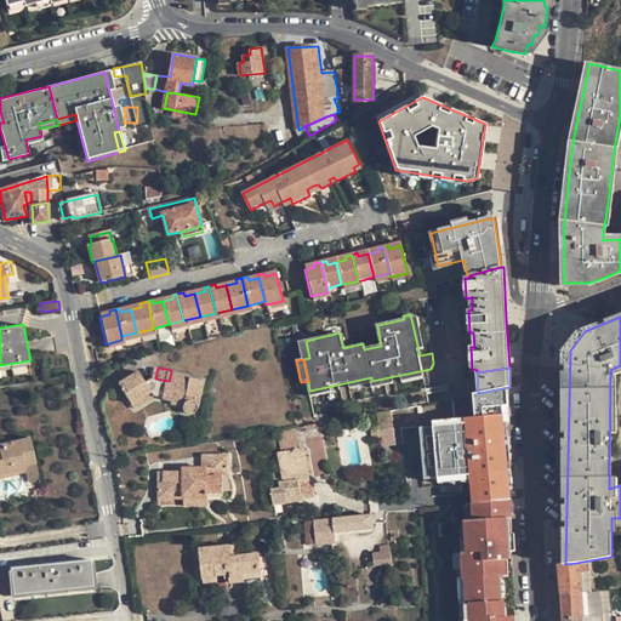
[(154,393),(157,397),(171,399),(171,403),(182,404),(184,410),(187,411),(191,412),(194,412),(197,411),(199,409),(200,406),(205,380),(171,372),(169,381),(155,379),(148,382),(143,371),(121,383),(134,404),(154,393)]
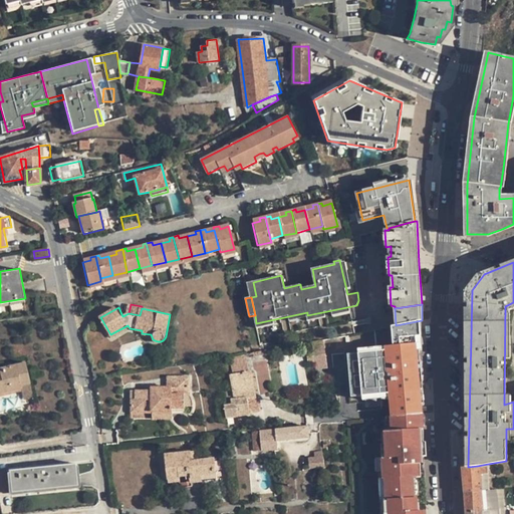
[(398,352),(417,348),(419,348),(417,333),(423,333),(422,322),(392,327),(395,352),(398,352)]
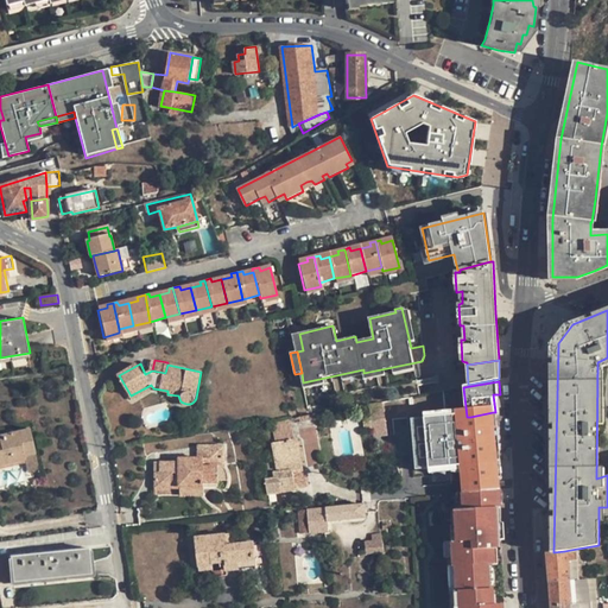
[(133,400),(153,388),(151,385),(131,396),(133,400)]
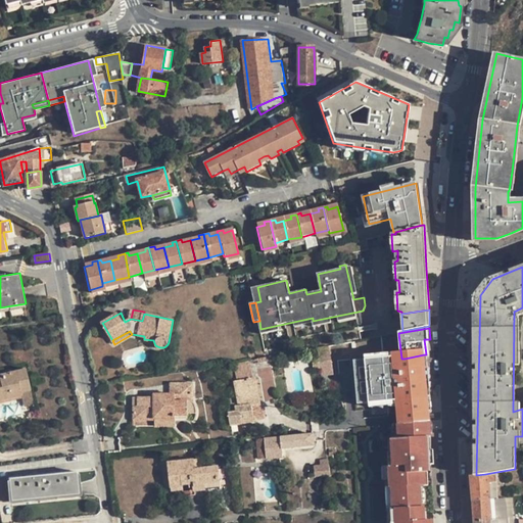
[(405,361),(405,359),(401,359),(398,333),(331,345),(335,376),(390,367),(390,363),(405,361)]
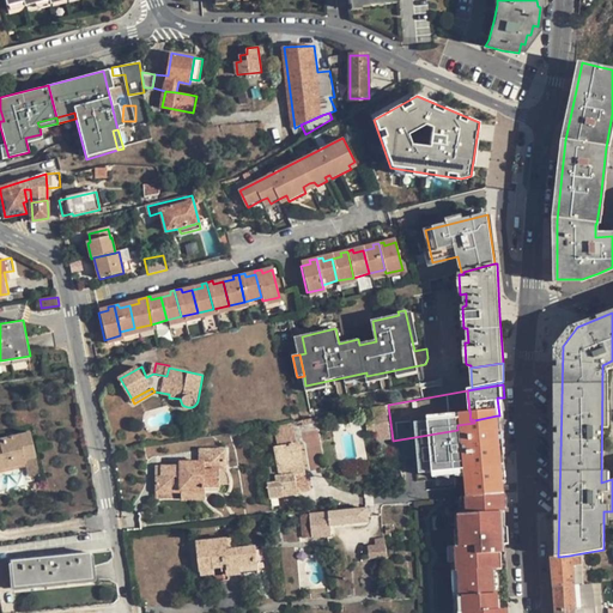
[(375,430),(374,417),(365,417),(366,430),(375,430)]
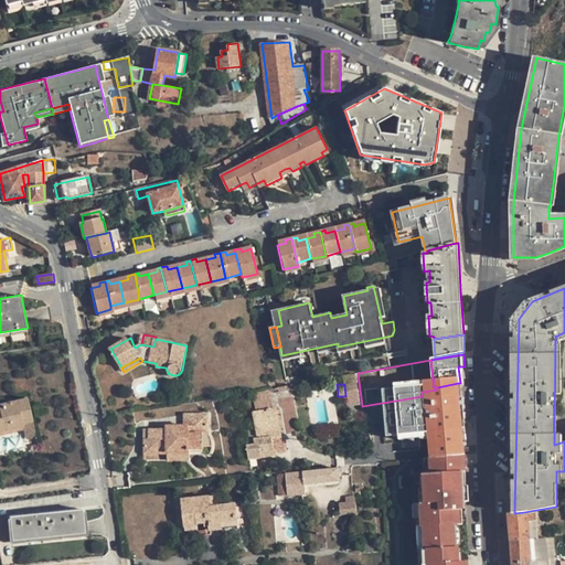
[(253,392),(255,411),(274,408),(272,388),(253,392)]
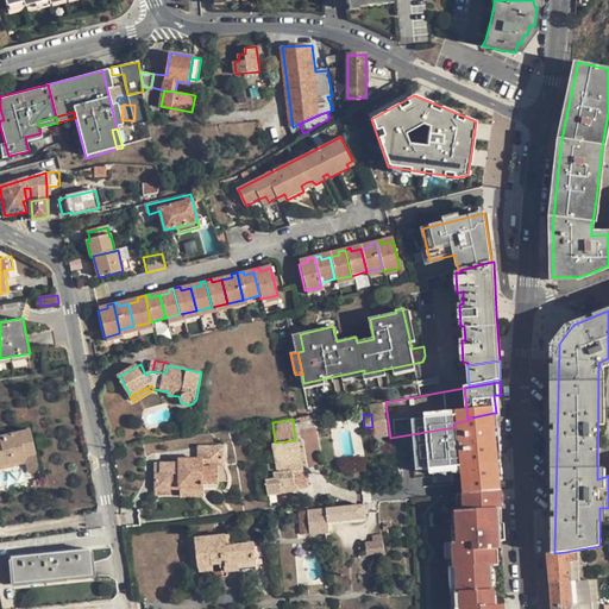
[(0,464),(26,459),(25,456),(36,453),(31,428),(0,434),(0,464)]
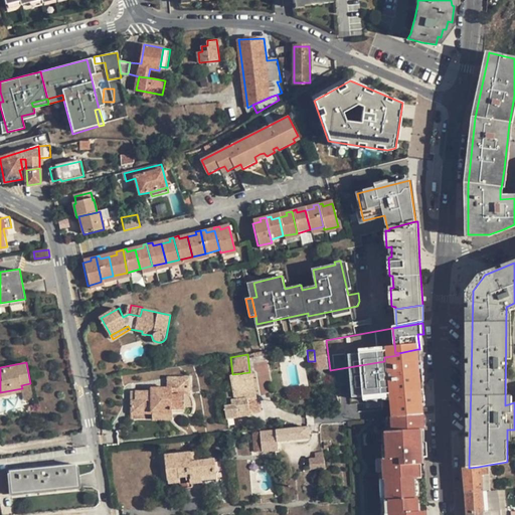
[(249,413),(249,410),(248,398),(256,397),(254,372),(249,372),(232,374),(229,375),(231,389),(224,390),(226,405),(224,405),(225,416),(249,413)]
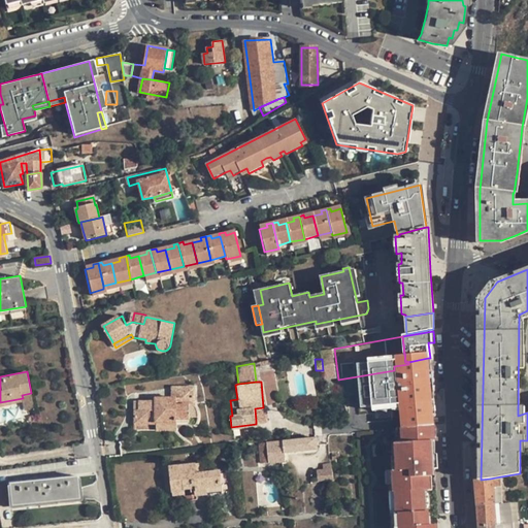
[(371,405),(372,416),(382,416),(398,413),(395,382),(368,385),(371,405)]
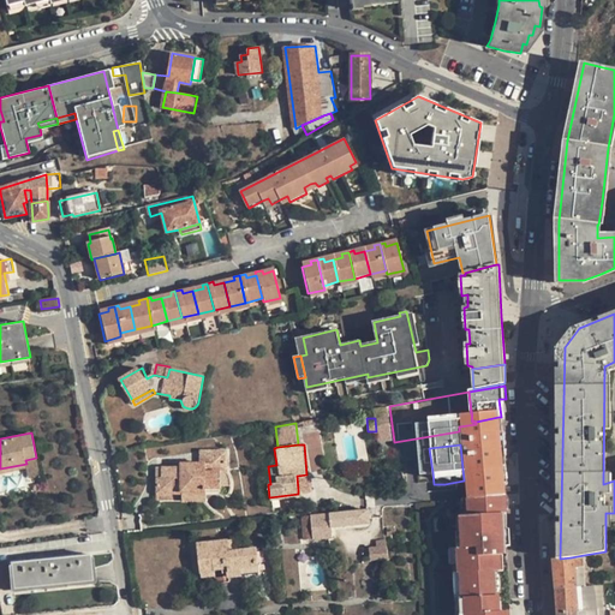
[(222,485),(230,485),(224,448),(201,448),(201,461),(181,461),(181,466),(162,466),(162,476),(157,477),(157,494),(181,494),(181,491),(207,493),(207,488),(222,488),(222,485)]
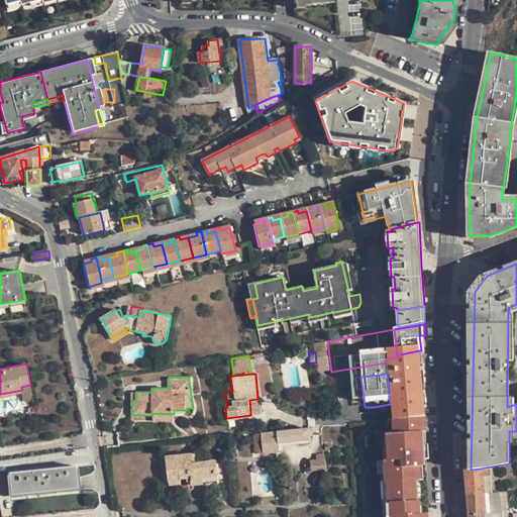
[(354,398),(364,397),(360,377),(351,379),(354,398)]
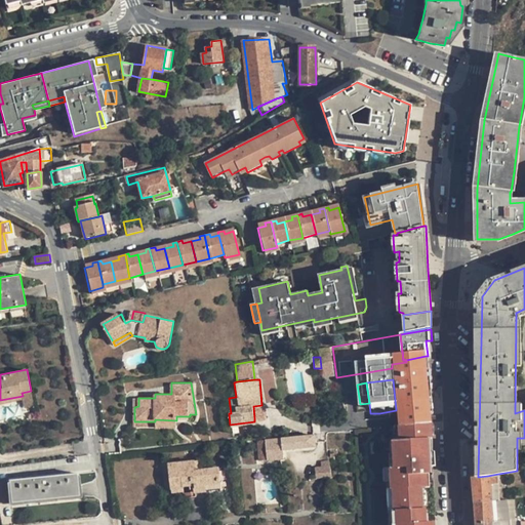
[(34,405),(31,391),(22,393),(23,396),(26,407),(34,405)]
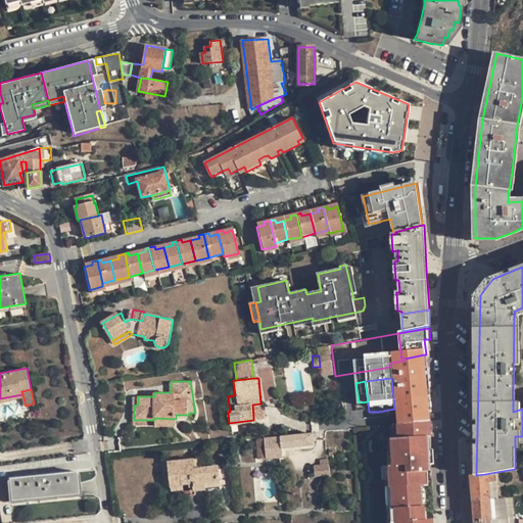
[(264,403),(260,403),(252,405),(253,417),(266,416),(264,403)]
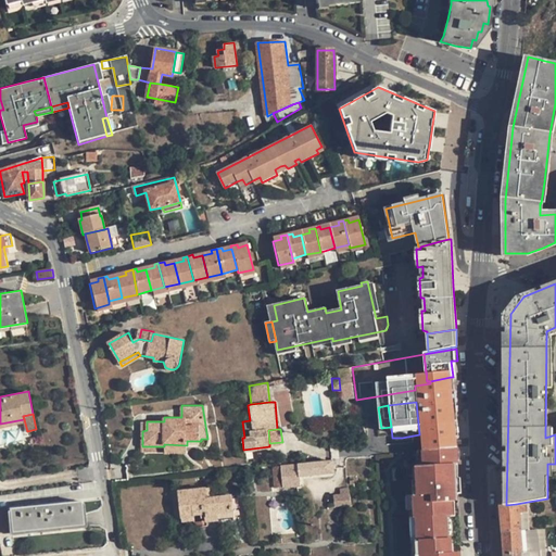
[(458,465),(457,447),(424,451),(424,466),(418,466),(417,466),(418,494),(412,494),(412,517),(414,517),(414,555),(417,555),(445,555),(445,554),(450,554),(450,517),(450,503),(454,503),(453,494),(453,484),(454,484),(454,465),(458,465)]
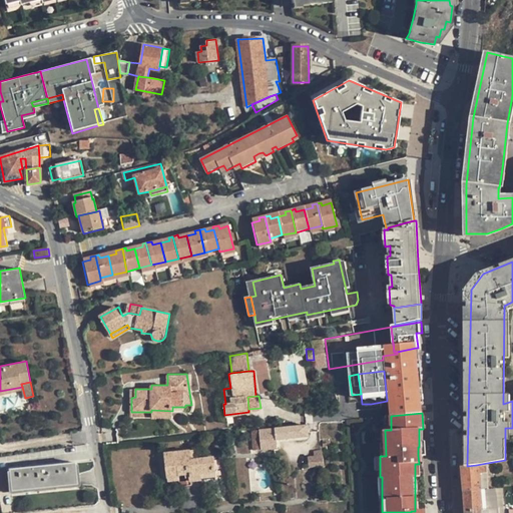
[(310,425),(261,429),(262,450),(278,448),(278,439),(311,437),(310,425)]
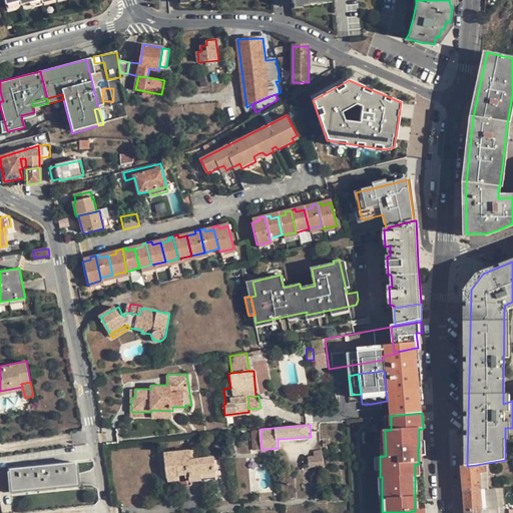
[(216,479),(214,458),(191,460),(191,451),(165,453),(168,482),(179,481),(179,477),(190,476),(190,482),(216,479)]
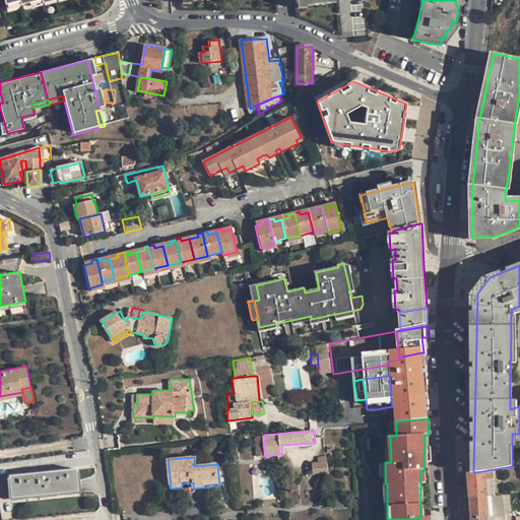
[(315,472),(329,471),(328,457),(314,458),(315,472)]
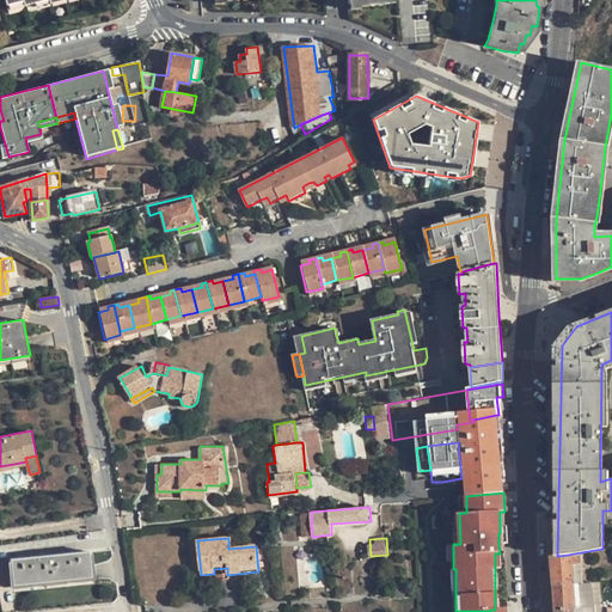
[(583,583),(581,552),(568,555),(557,556),(551,556),(554,587),(575,583),(575,585),(583,585),(583,583)]
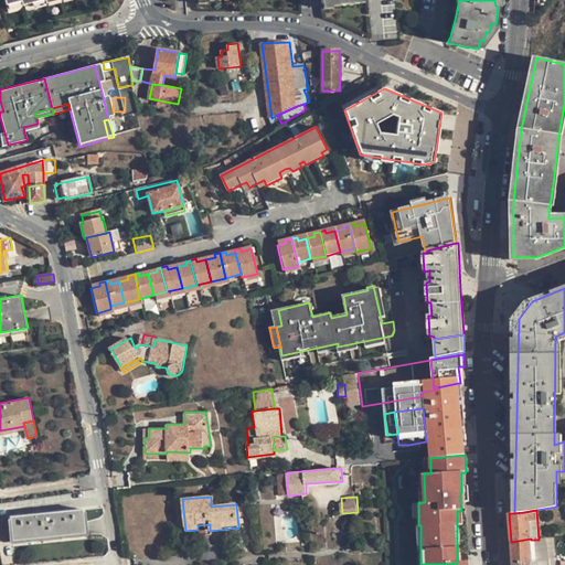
[(539,540),(546,539),(544,510),(536,510),(539,539),(539,540)]
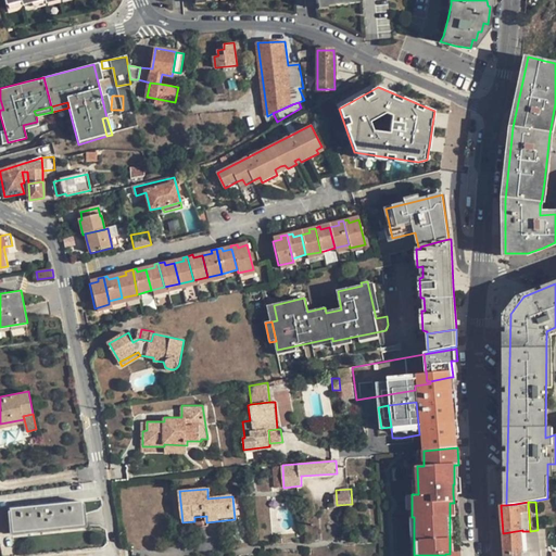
[(12,509),(13,532),(85,526),(81,503),(12,509)]
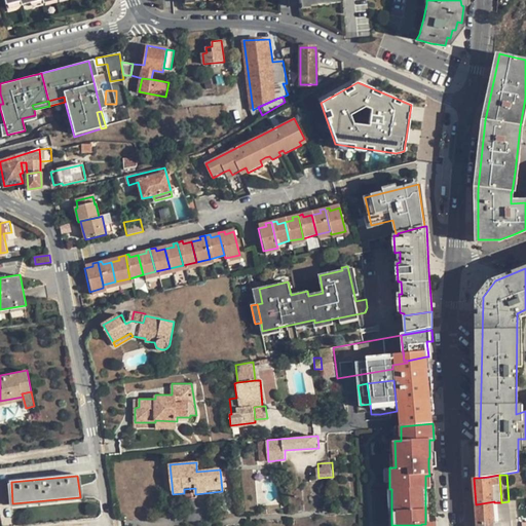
[(511,525),(509,501),(501,502),(494,502),(494,501),(476,504),(478,525),(511,525)]
